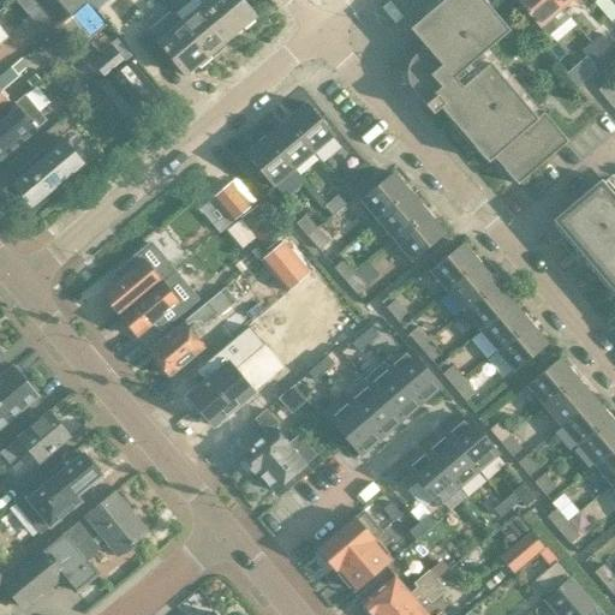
[(33,0),(47,17),(66,0),(33,0)]
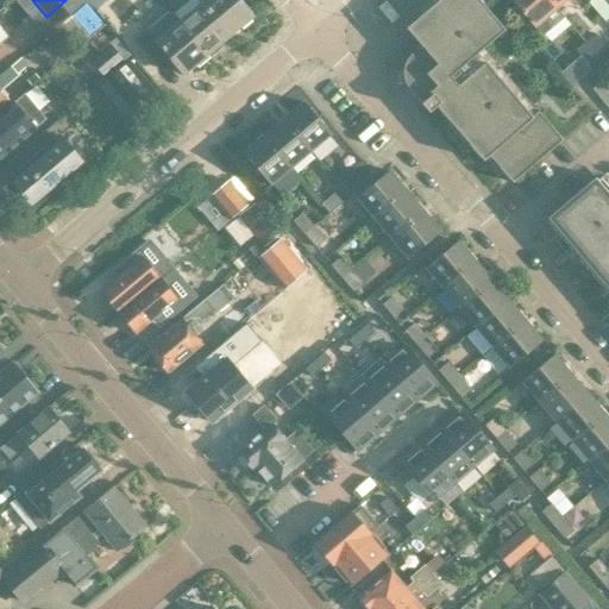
[(66,0),(46,17),(56,29),(70,17),(88,37),(102,25),(104,24),(82,0),(66,0)]
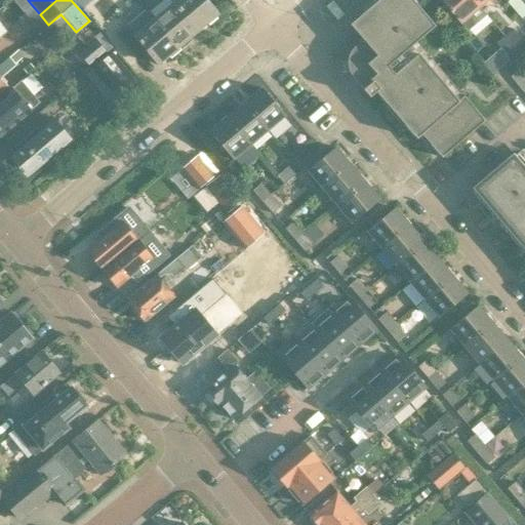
[(177,0),(173,3),(196,31),(216,14),(204,0),(177,0)]
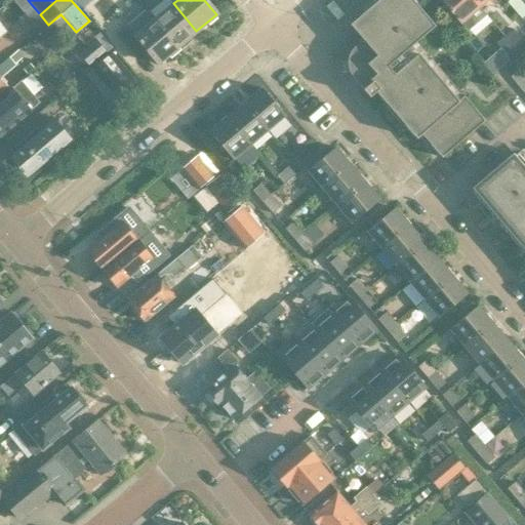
[(362,90),(368,97),(375,91),(415,138),(421,134),(441,158),(484,121),(463,96),(461,96),(415,42),(435,27),(411,0),(387,0),(367,16),(364,12),(350,25),(362,40),(354,48),(357,52),(353,58),(353,66),(356,73),(367,86),(362,90)]
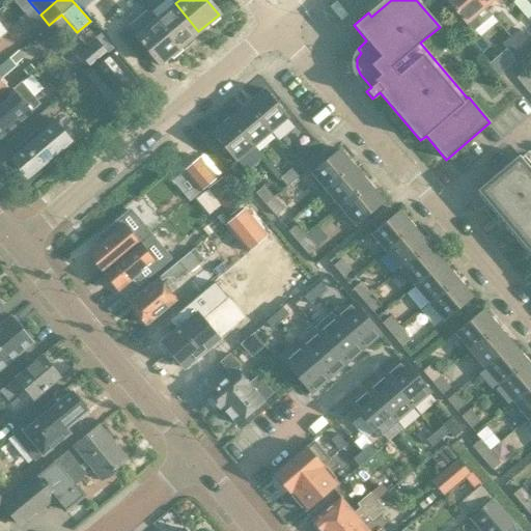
[(446,0),(465,22),(464,23),(472,32),(483,23),(493,15),(485,6),(479,0),(446,0)]
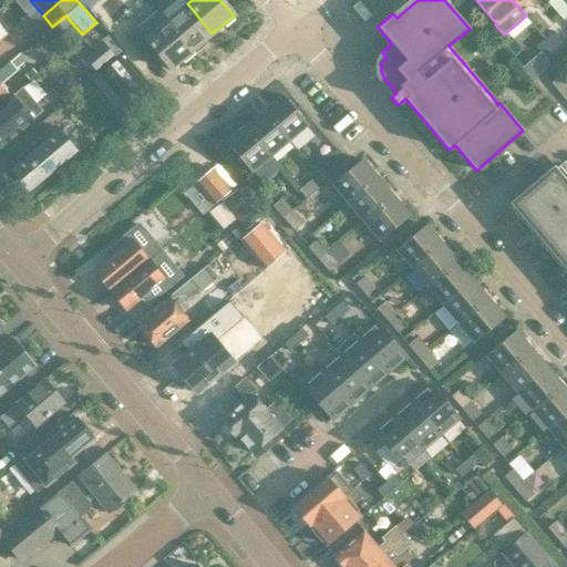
[(549,0),(546,3),(563,20),(566,16),(566,7),(560,0),(549,0)]
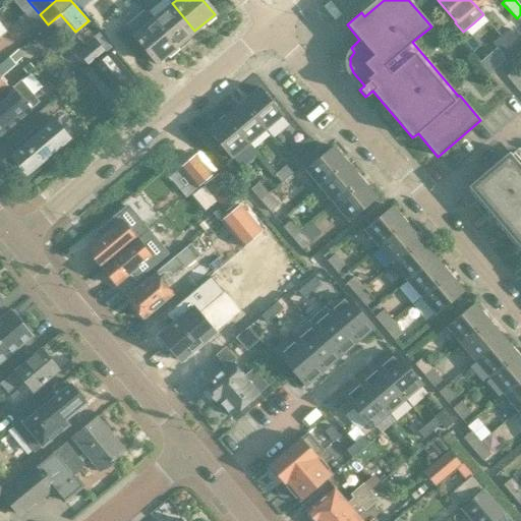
[(153,20),(178,50),(187,42),(185,39),(194,31),(172,3),(153,20)]
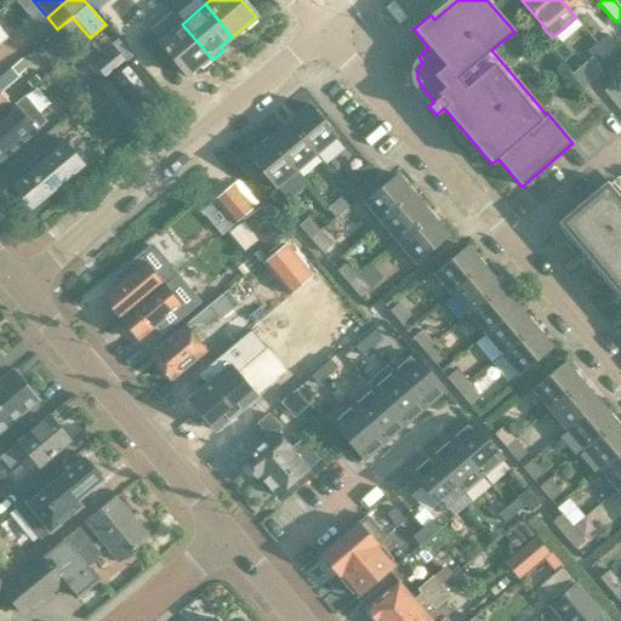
[(172,12),(137,41),(138,41),(161,69),(171,61),(184,75),(197,66),(200,69),(212,60),(182,24),(172,12)]
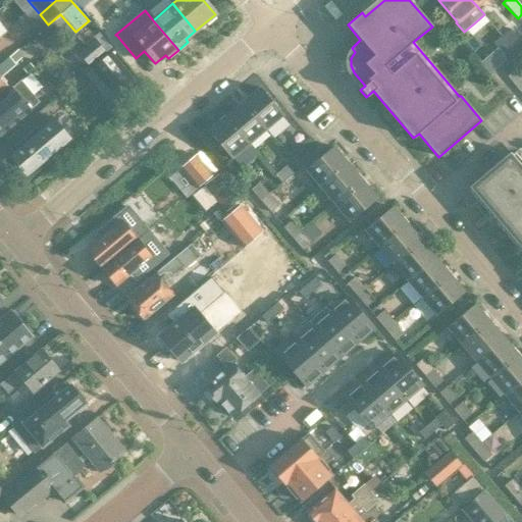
[(520,41),(510,29),(501,37),(511,48),(520,41)]
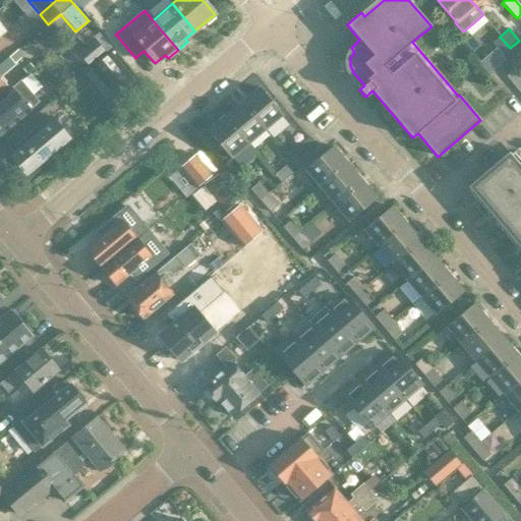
[(500,37),(491,44),(502,55),(510,48),(500,37)]
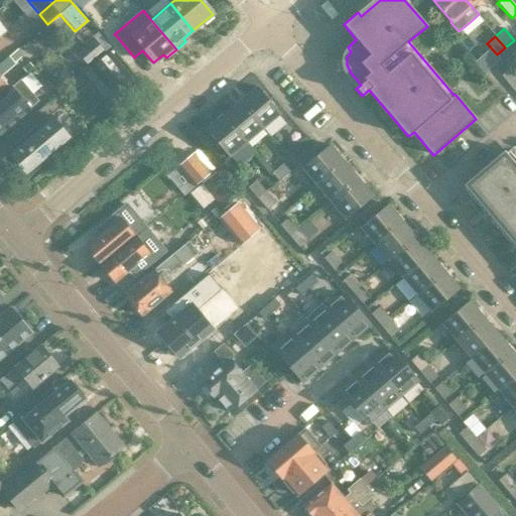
[(94,37),(76,51),(77,52),(89,67),(106,52),(94,38),(94,37)]
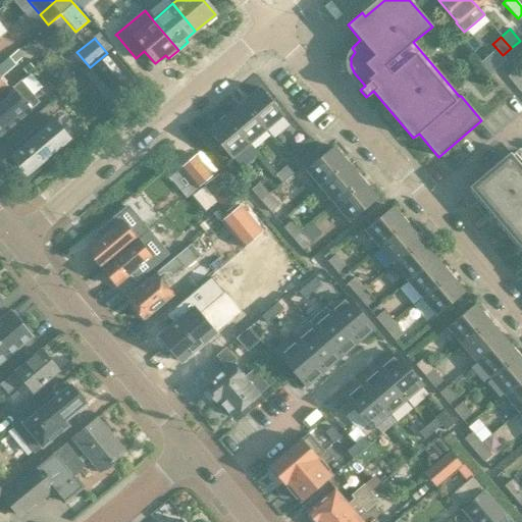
[(465,46),(479,62),(488,55),(474,38),(465,46)]
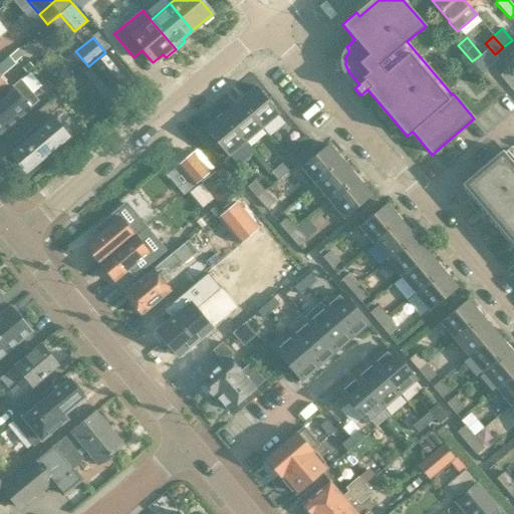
[(109,51),(89,68),(114,97),(135,81),(109,51)]
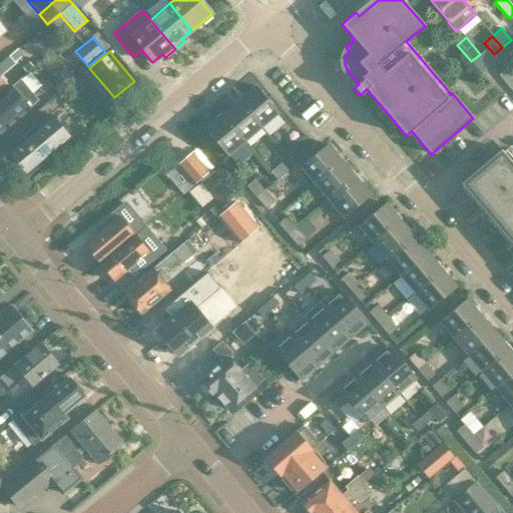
[(7,57),(0,63),(0,87),(5,83),(0,77),(14,65),(16,64),(14,63),(9,56),(7,57)]
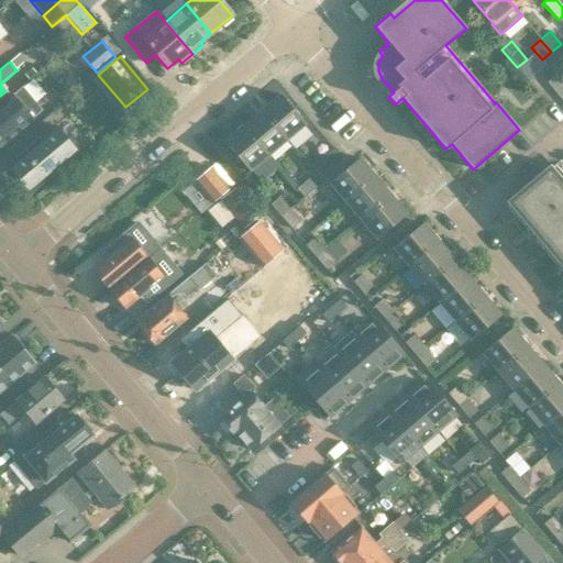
[(549,81),(562,98),(562,78),(559,74),(549,81)]
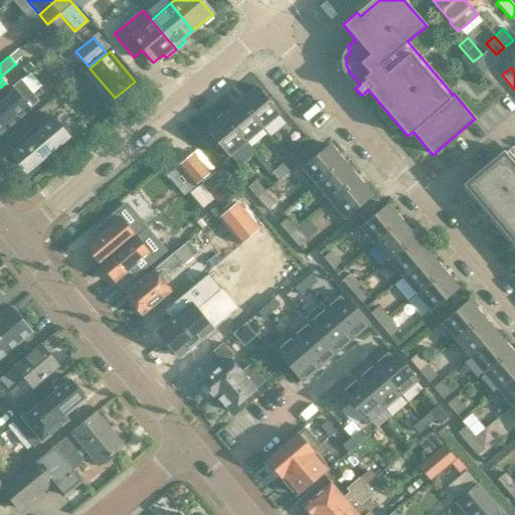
[(20,79),(0,96),(0,133),(38,101),(20,79)]
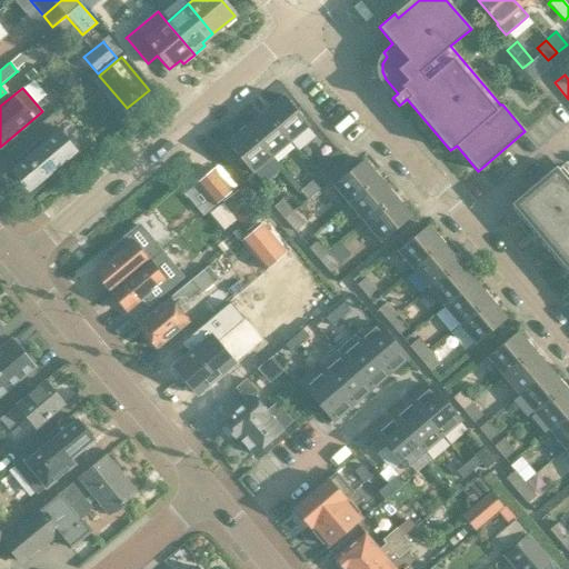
[(262,111),(288,141),(308,125),(282,95),(262,111)]
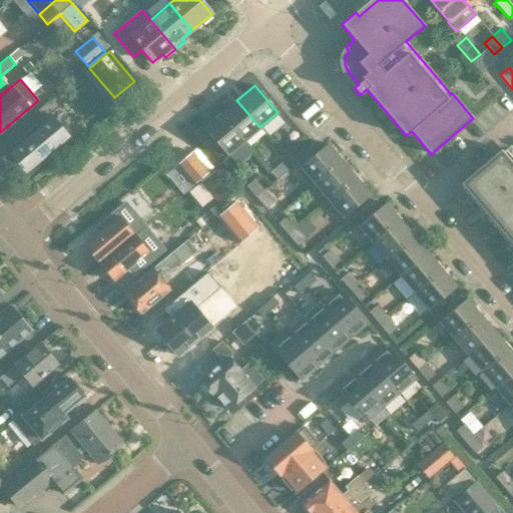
[(219,115),(242,142),(260,127),(236,100),(219,115)]
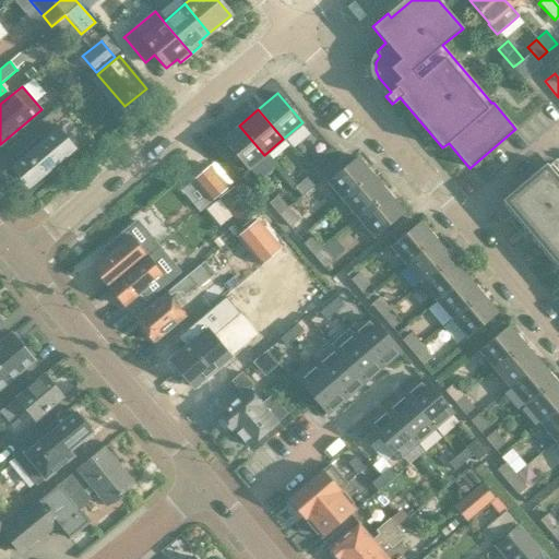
[(55,125),(8,165),(28,190),(75,151),(55,125)]
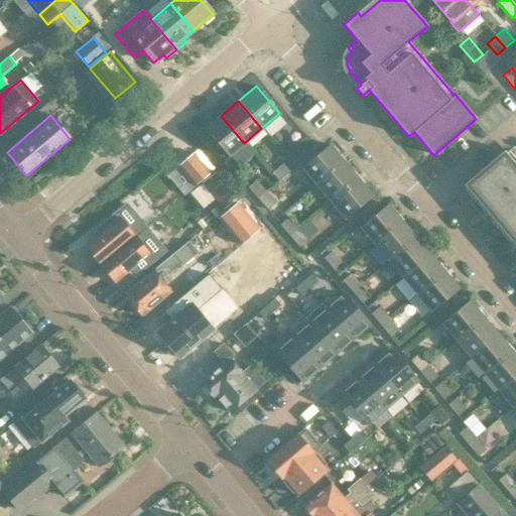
[(228,156),(244,143),(221,116),(205,129),(228,156)]
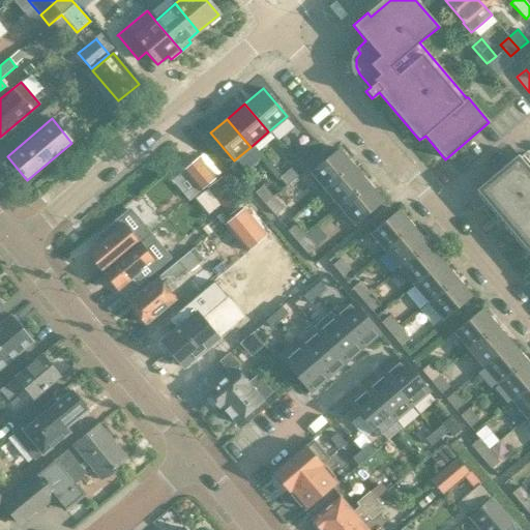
[(302,150),(310,157),(321,148),(314,140),(302,150)]
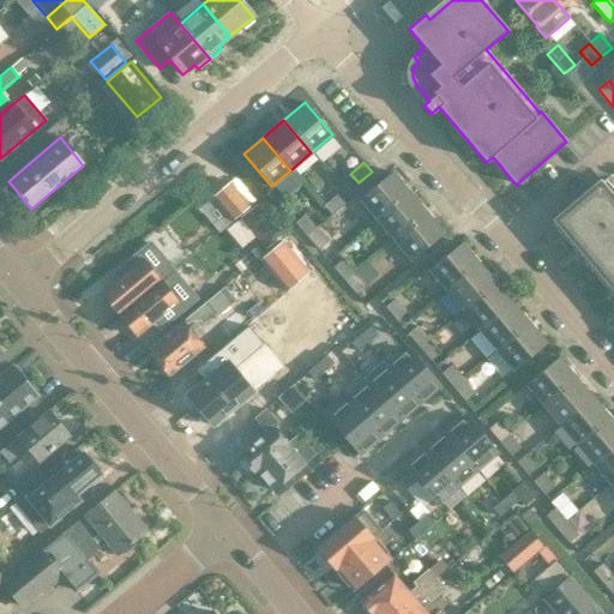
[(359,199),(374,218),(407,191),(391,172),(359,199)]
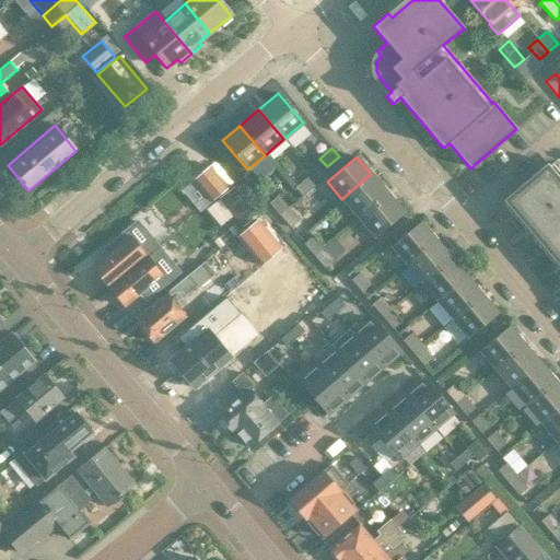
[(559,173),(551,163),(503,205),(515,219),(516,218),(529,235),(553,265),(555,264),(559,270),(559,173)]
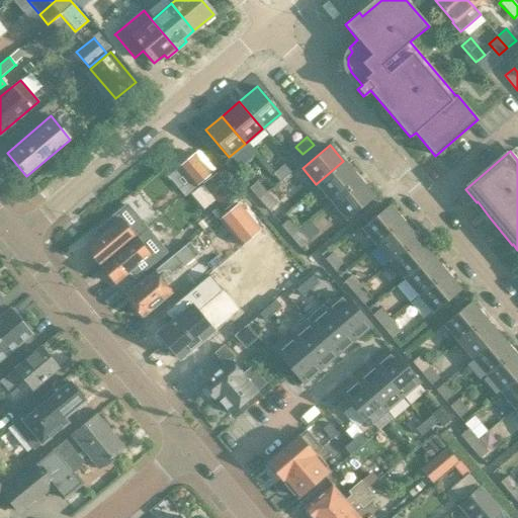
[(194,155),(177,169),(194,189),(211,175),(194,155)]
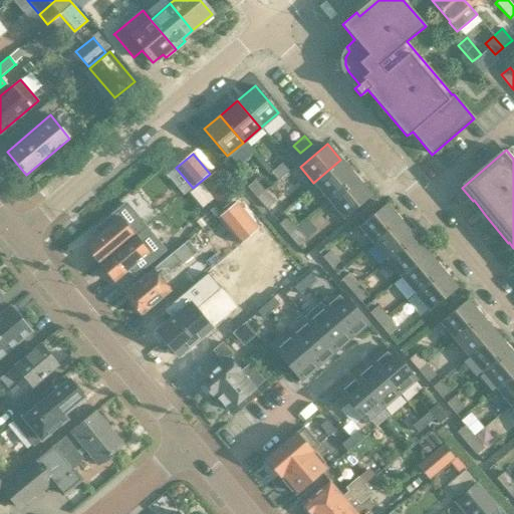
[(340,160),(313,183),(327,200),(356,179),(340,160)]
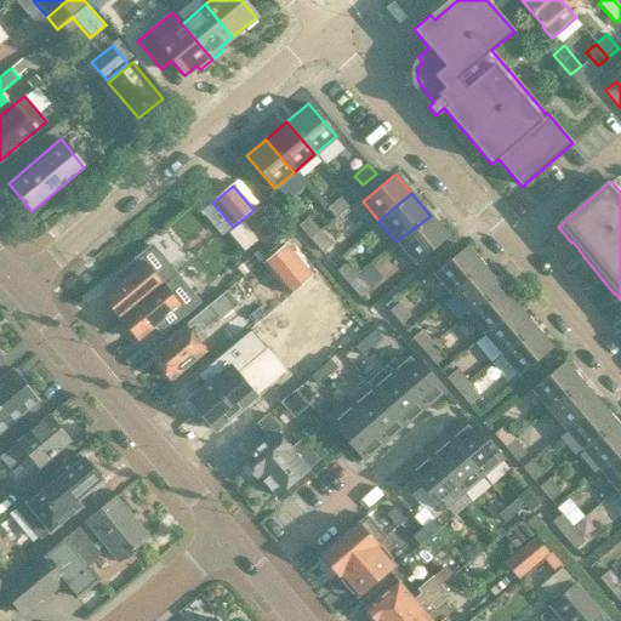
[(328,208),(335,217),(348,206),(340,197),(328,208)]
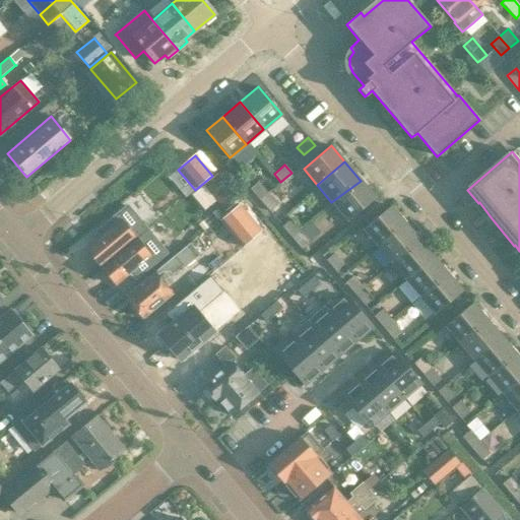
[(217,173),(202,185),(224,212),(239,201),(217,173)]
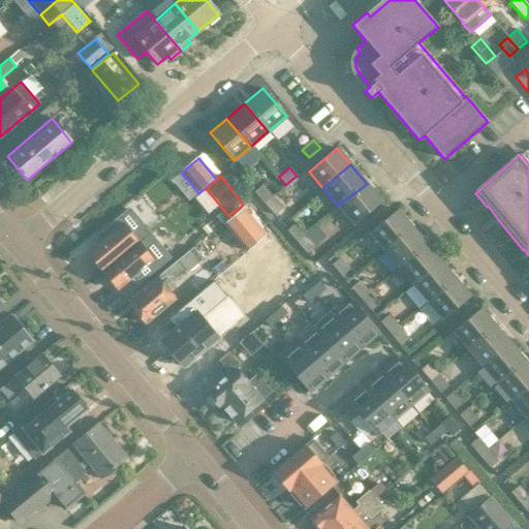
[(367,184),(337,206),(353,224),(381,200),(367,184)]
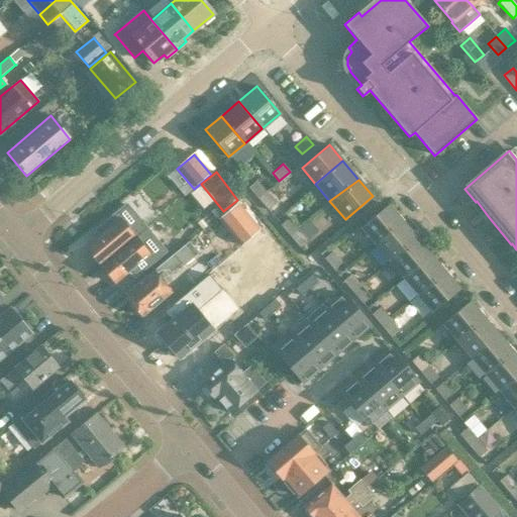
[(248,188),(257,199),(266,192),(256,181),(248,188)]
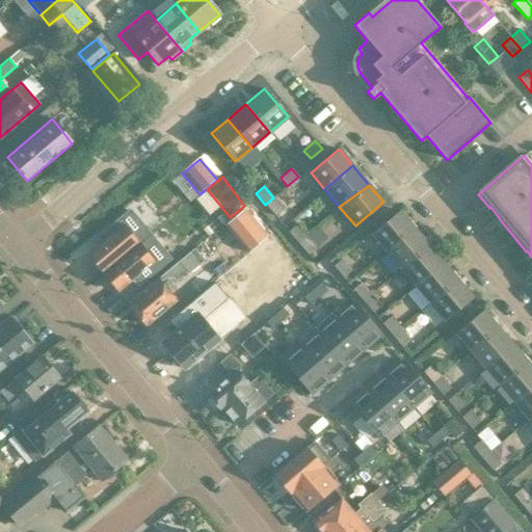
[(265,205),(275,216),(284,209),(273,197),(265,205)]
